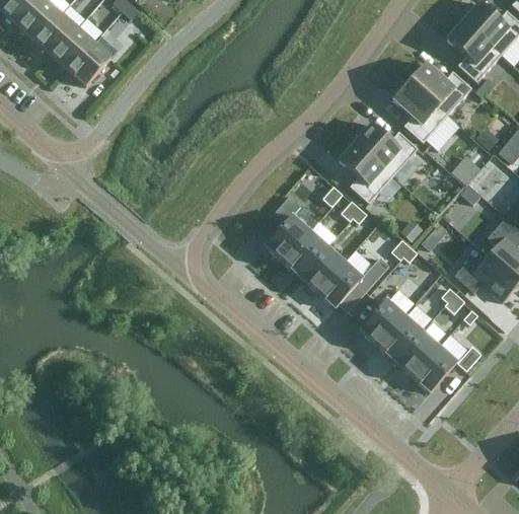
[(0,0),(0,8),(3,11),(13,0),(0,0)]
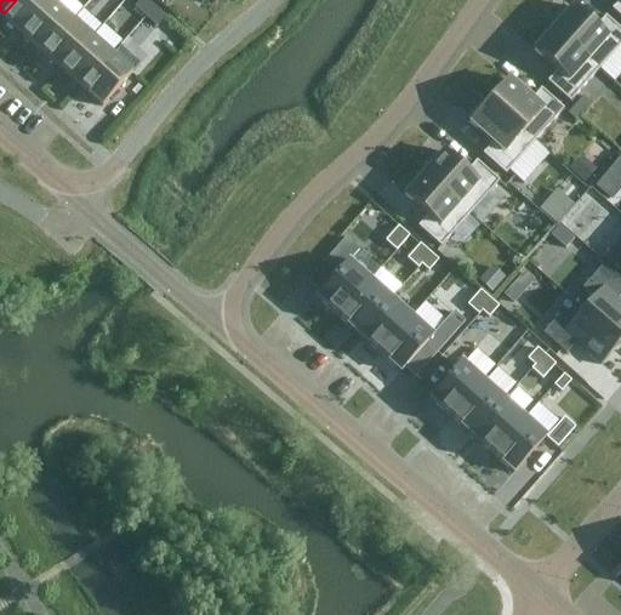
[(23,32),(51,0),(16,0),(4,13),(23,32)]
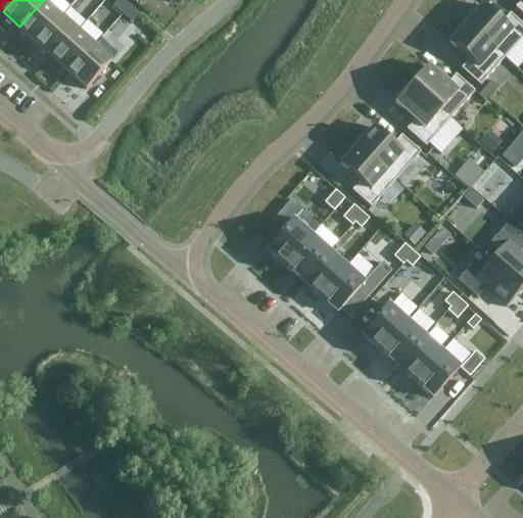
[(36,41),(61,12),(47,0),(43,0),(19,27),(36,41)]
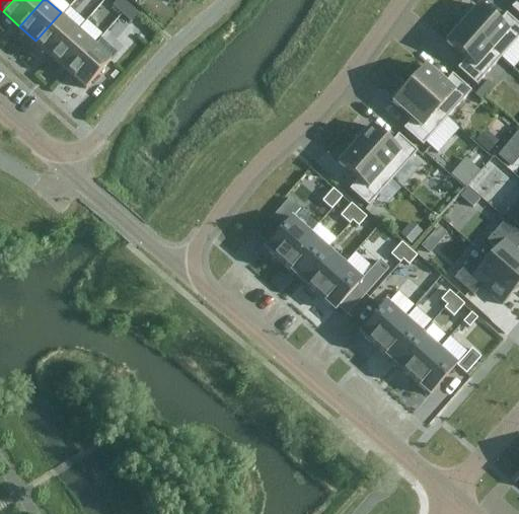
[(122,10),(129,2),(127,0),(115,0),(114,2),(122,10)]
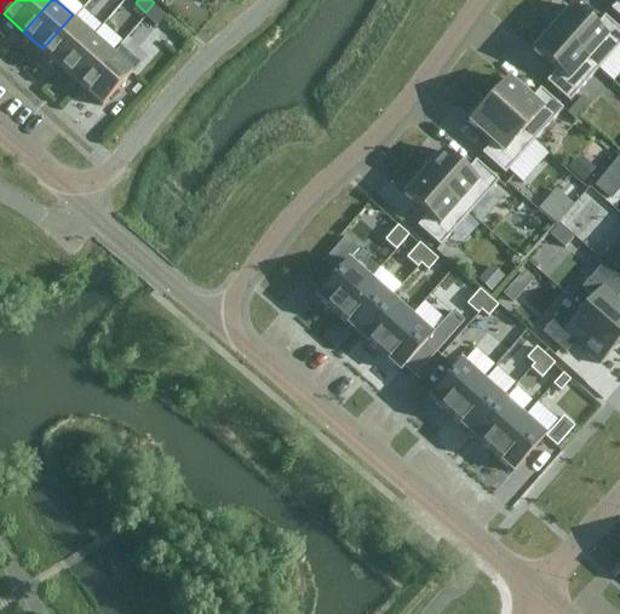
[(156,22),(165,12),(154,3),(145,12),(156,22)]
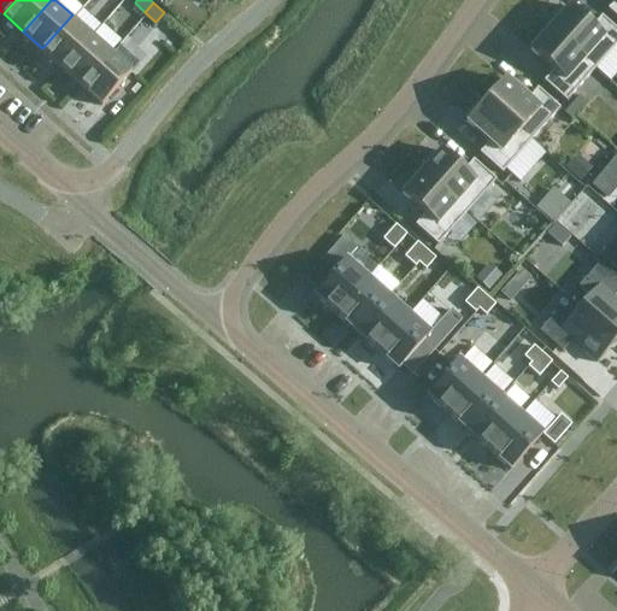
[(595,64),(616,40),(616,24),(603,11),(592,23),(570,3),(551,24),(595,64)]
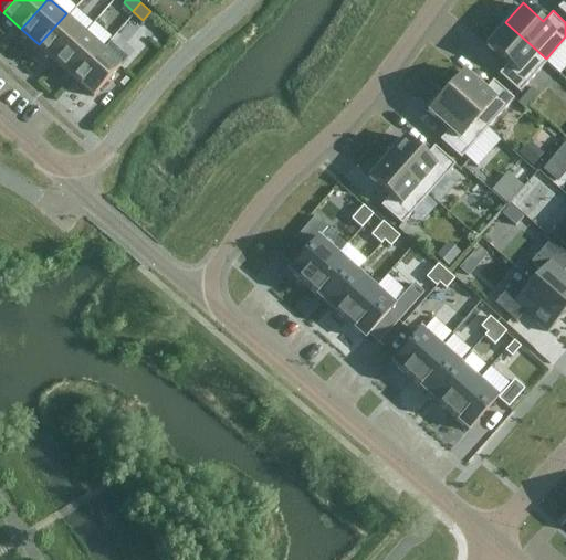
[(58,60),(84,30),(66,13),(39,44),(58,60)]
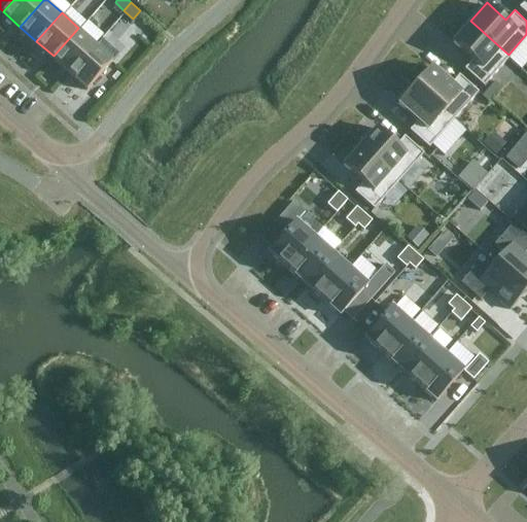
[(484,82),(508,55),(470,21),(454,39),(473,56),(465,65),(484,82)]
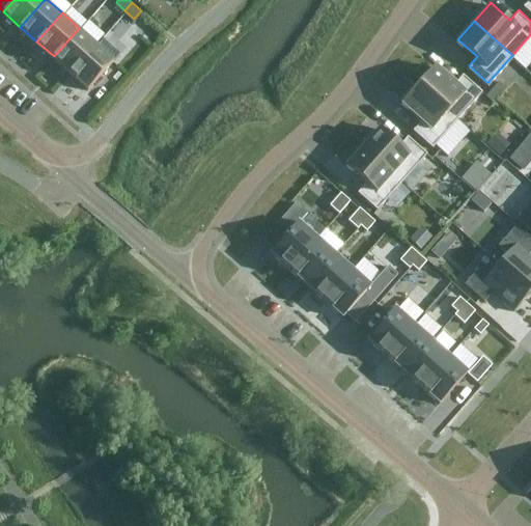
[(71,72),(95,43),(79,28),(54,56),(71,72)]
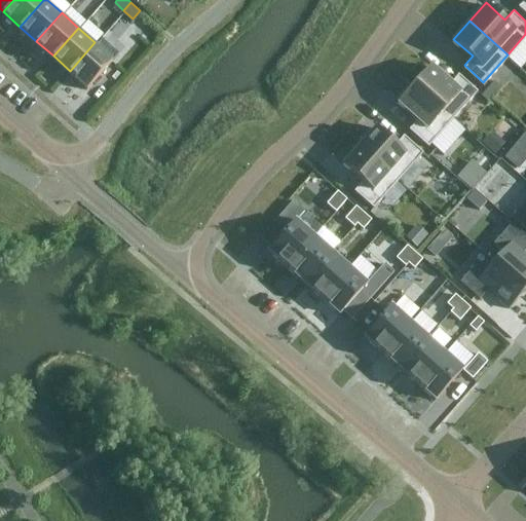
[(70,71),(87,86),(112,58),(118,49),(102,36),(96,43),(95,42),(70,71)]
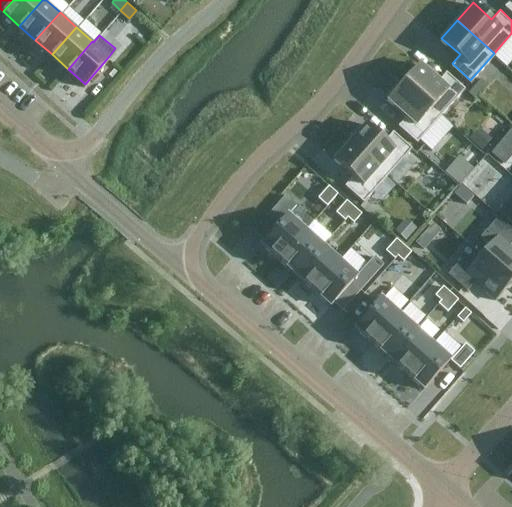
[(441,113),(465,86),(446,69),(438,78),(420,62),(404,79),(441,113)]
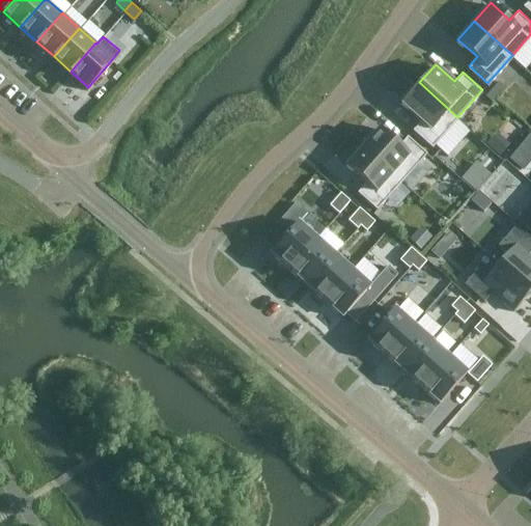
[(485,92),(494,100),(507,84),(499,77),(485,92)]
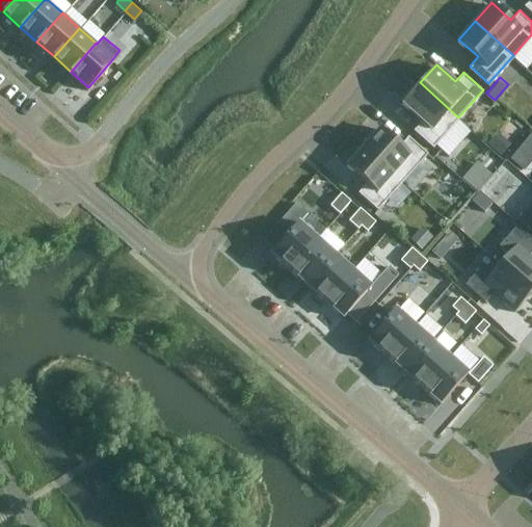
[(433,146),(458,117),(420,82),(403,101),(423,119),(414,128),(433,146)]
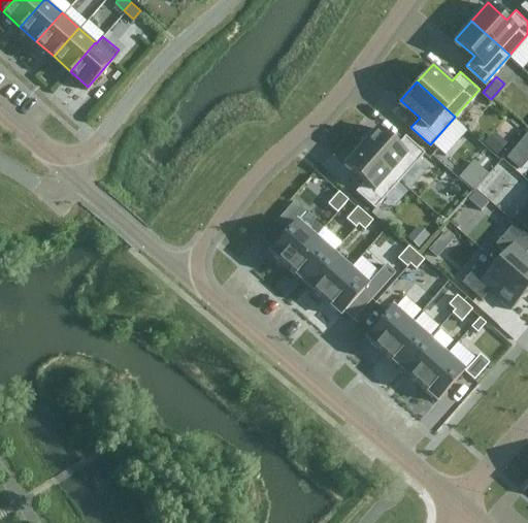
[(400,178),(425,150),(405,133),(397,142),(377,125),(362,143),(400,178)]
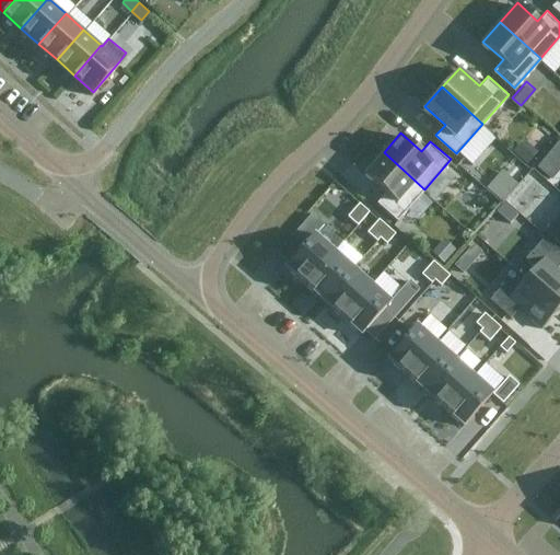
[(513,149),(526,160),(533,153),(520,141),(513,149)]
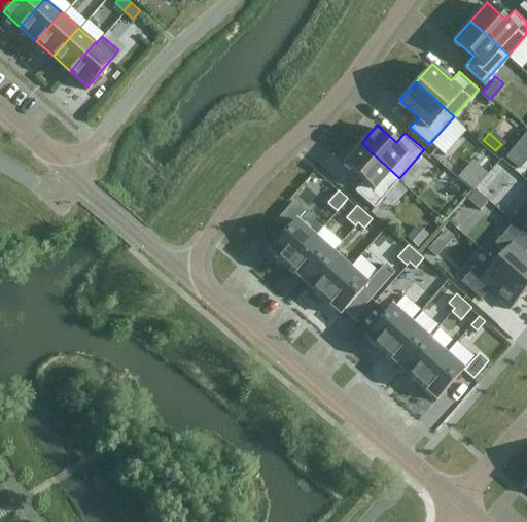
[(375,206),(399,178),(361,143),(345,162),(364,179),(356,188),(375,206)]
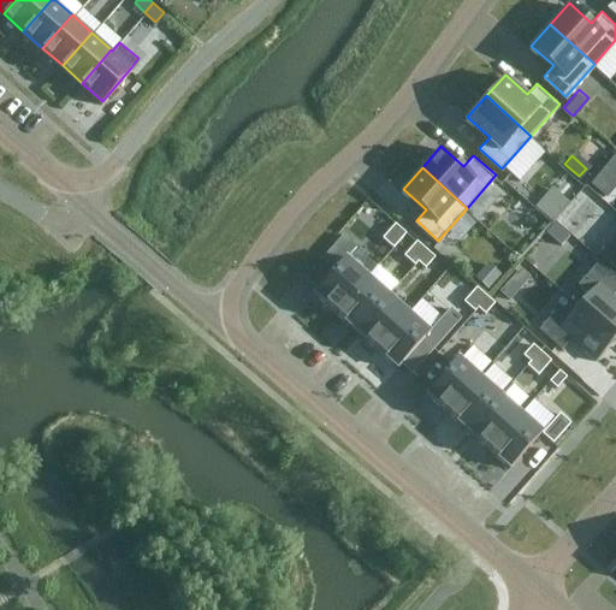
[(599,171),(591,181),(608,195),(615,185),(599,171)]
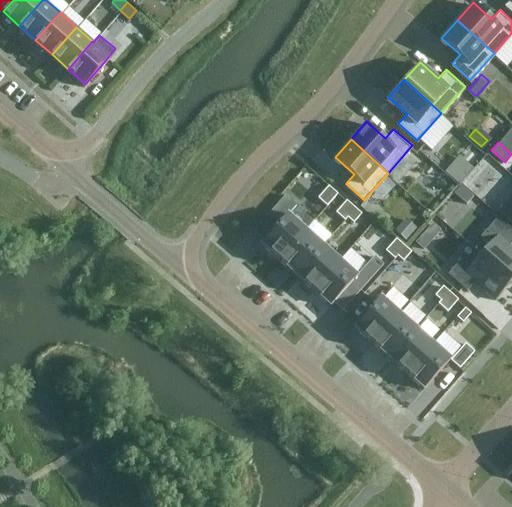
[(459,154),(446,169),(459,180),(473,165),(459,154)]
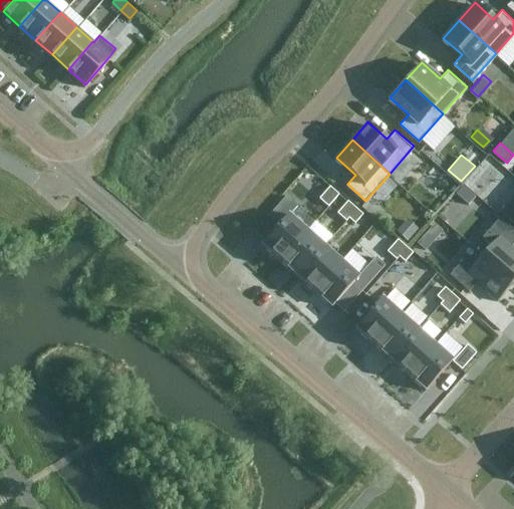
[(463,183),(456,191),(469,202),(476,194),(463,183)]
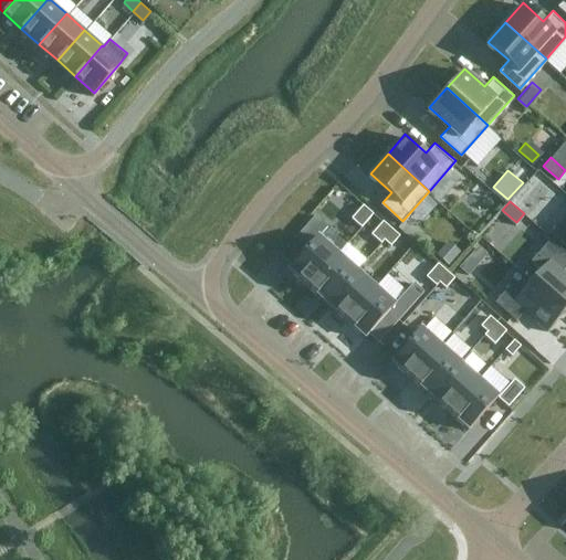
[(364,202),(352,215),(362,224),(374,211),(364,202)]
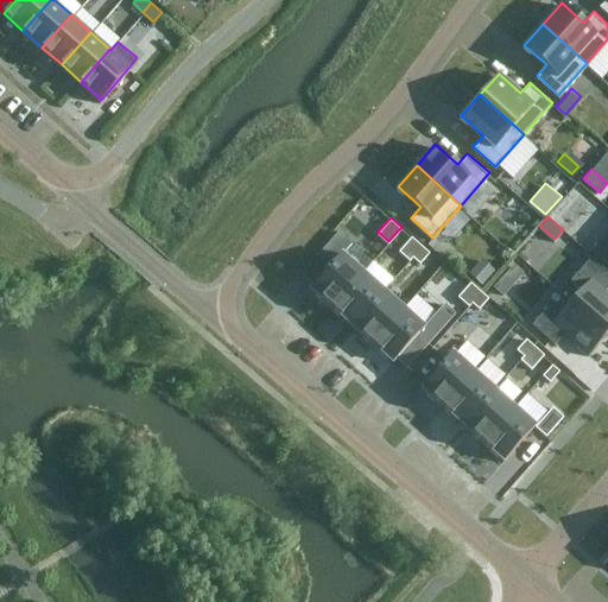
[(607,228),(591,248),(607,263),(607,228)]
